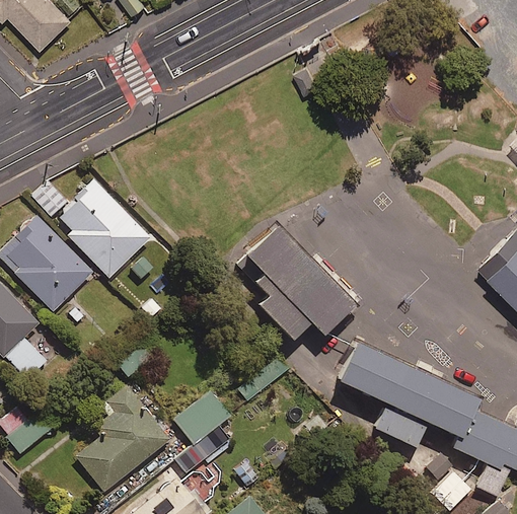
[(75,28),(47,0),(0,0),(0,22),(7,29),(12,24),(45,58),(75,28)]
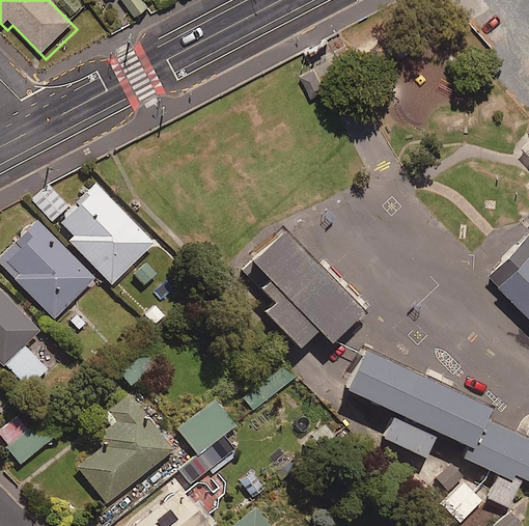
[(154,12),(145,0),(127,0),(126,1),(138,22),(154,12)]
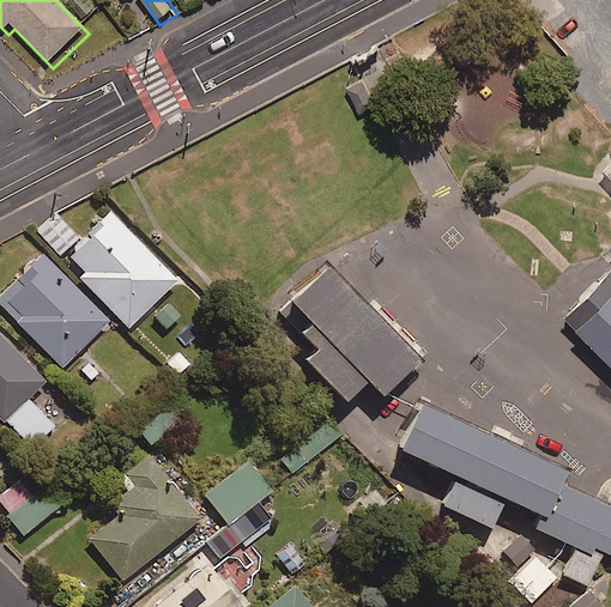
[(610,163),(600,174),(610,184),(610,163)]
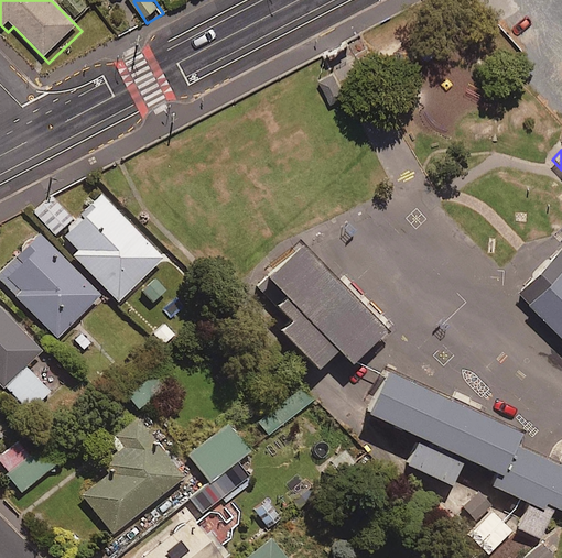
[(100,195),(57,238),(120,301),(163,259),(100,195)]
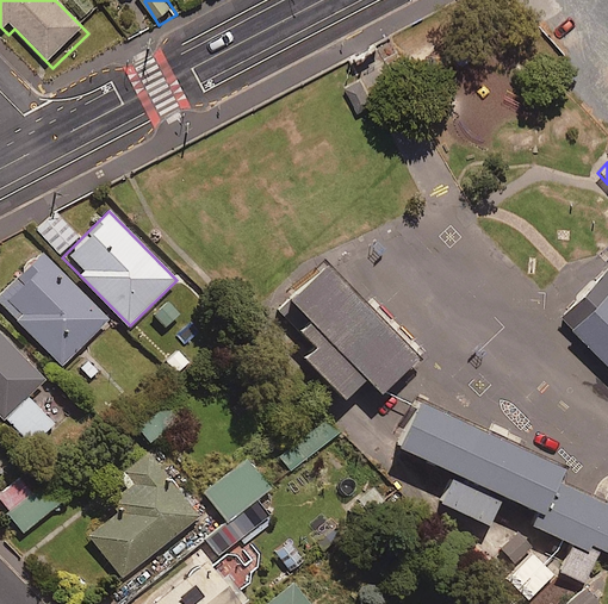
[(42,253),(0,292),(0,304),(61,365),(107,318),(42,253)]
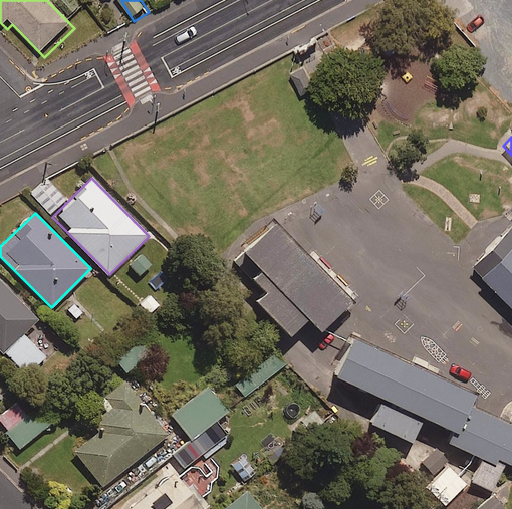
[(343,305),(265,225),(234,256),(252,274),(244,282),(258,296),(250,304),(282,337),(300,320),(313,334),(343,305)]
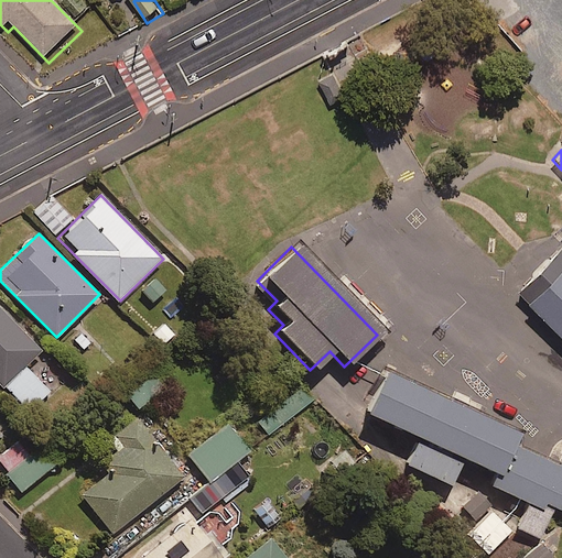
[(561,250),(516,294),(561,342),(561,250)]
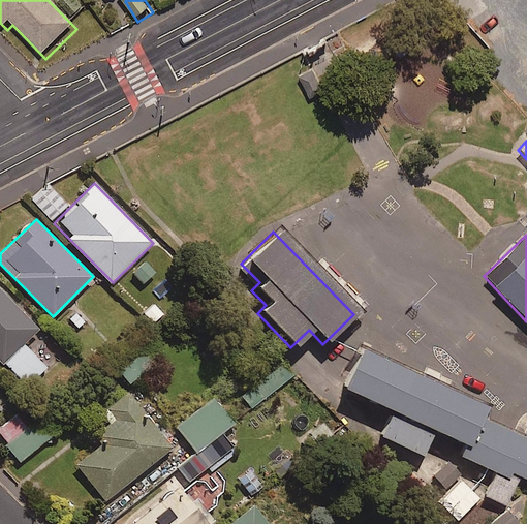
[(0,286),(0,348),(6,355),(37,321),(0,286)]
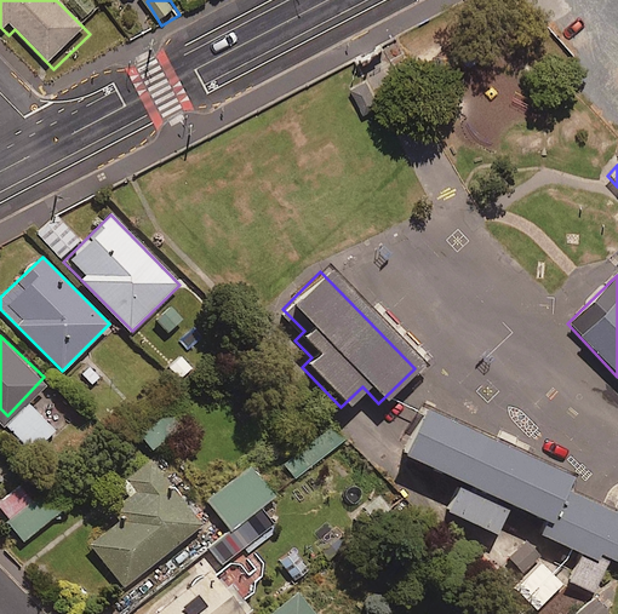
[(196,371),(181,355),(167,369),(182,384),(196,371)]
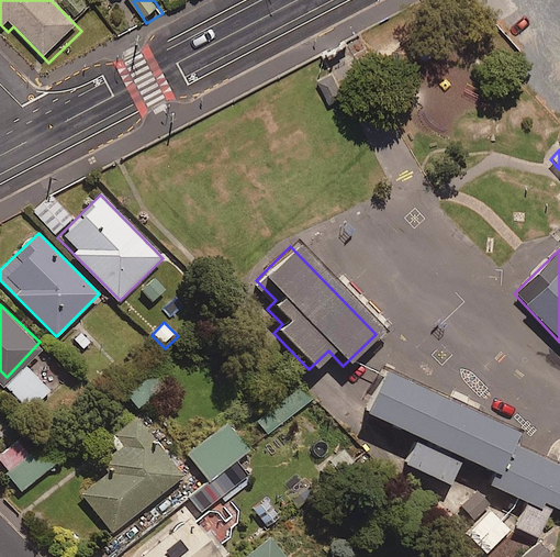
[(175,380),(158,360),(122,388),(137,409),(175,380)]
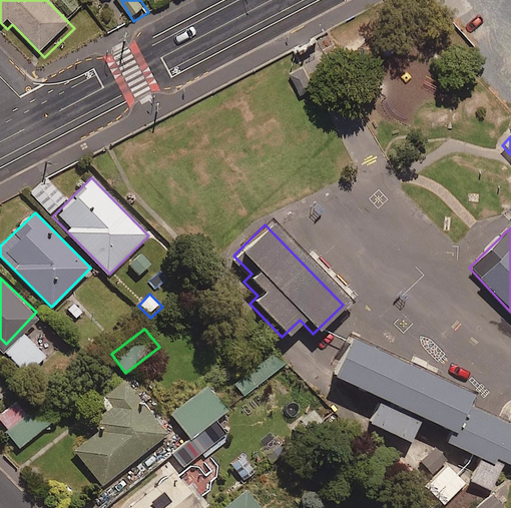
[(469,393),(343,337),(324,379),(374,401),(363,426),(405,445),(416,419),(448,433),(442,446),(478,462),(468,485),(489,494),(501,466),(510,470),(510,422),(507,421),(505,425),(463,407),(469,393)]
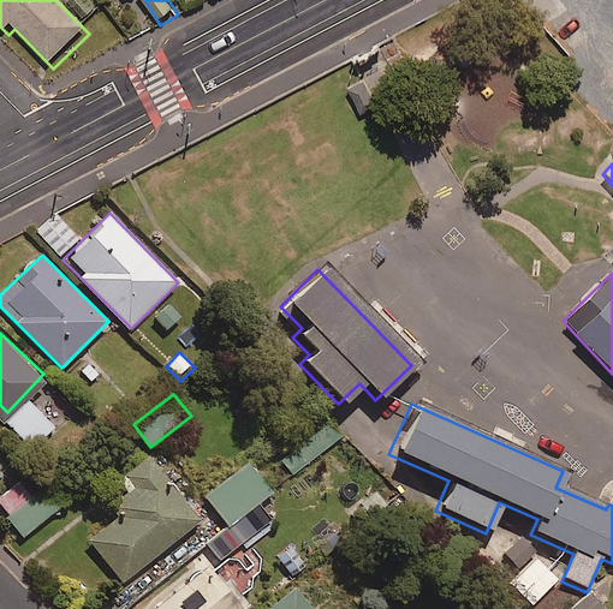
[(349,449),(327,423),(280,464),(302,489),(349,449)]
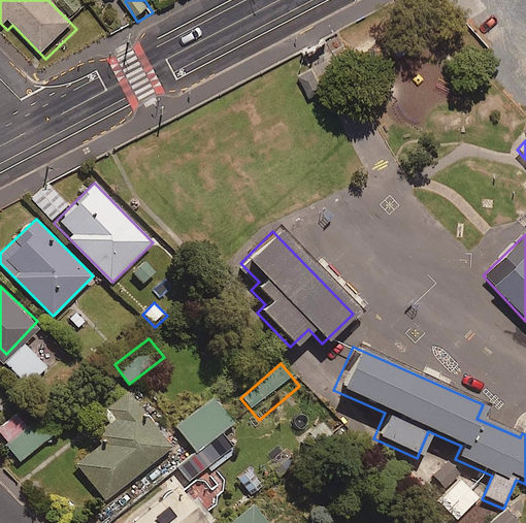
[(76,464),(106,501),(172,448),(127,392),(101,413),(111,425),(100,434),(105,442),(76,464)]
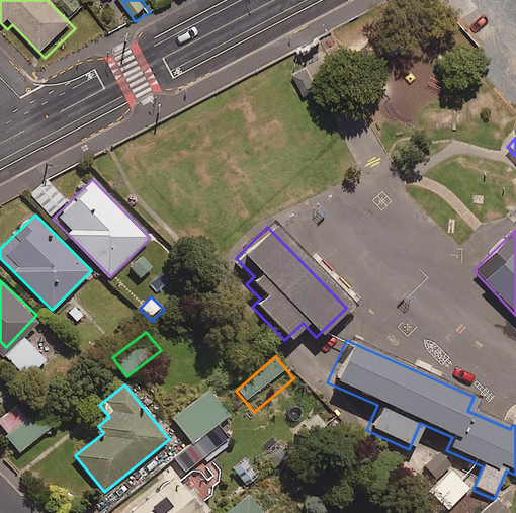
[(230,414),(209,389),(172,419),(193,444),(173,461),(184,475),(205,457),(210,462),(226,450),(221,444),(230,437),(218,423),(230,414)]
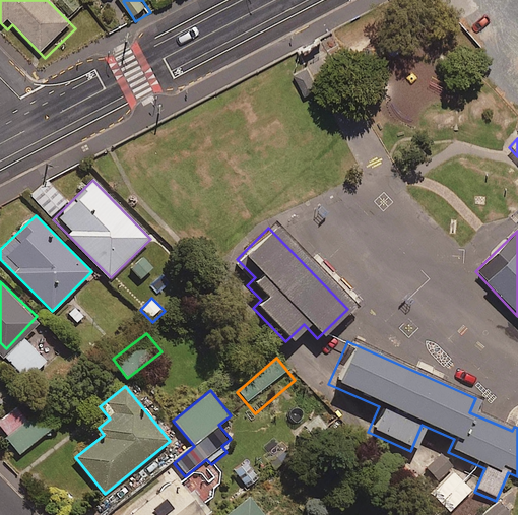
[(52,403),(8,440),(22,457),(66,420),(52,403)]
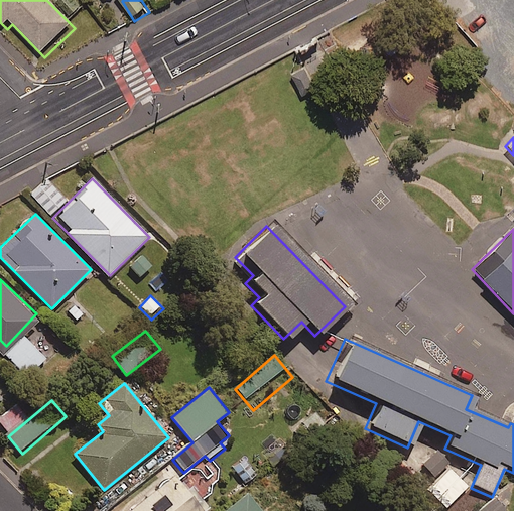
[(441,451),(422,469),(433,481),(453,463),(441,451)]
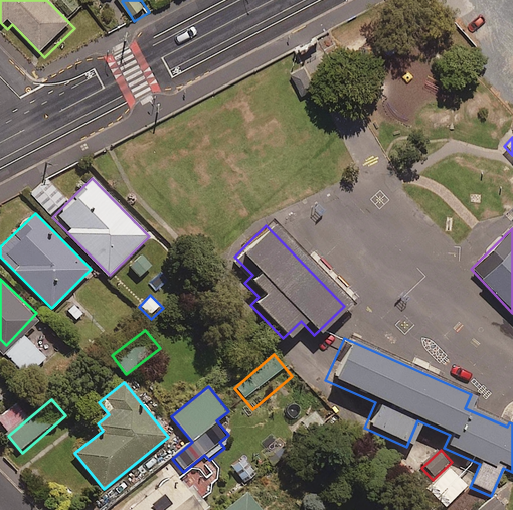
[(189,481),(185,484),(174,470),(128,509),(207,509),(210,507),(189,481)]
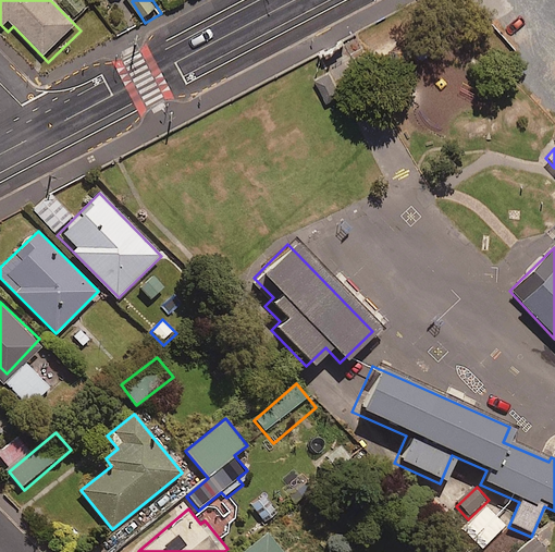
[(282,551),(267,532),(243,551),(282,551)]
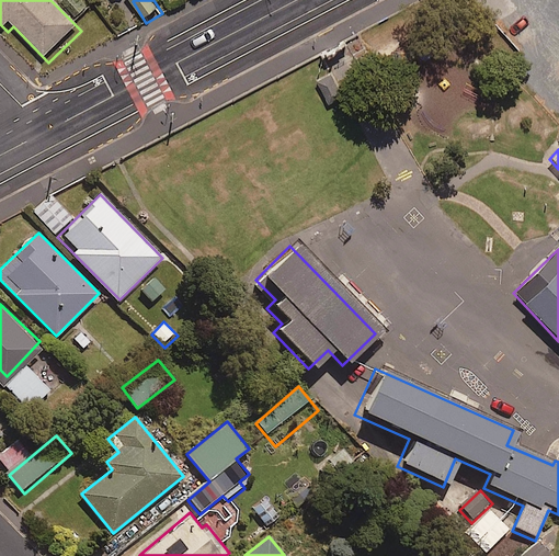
[(546,555),(536,544),(523,555),(546,555)]
